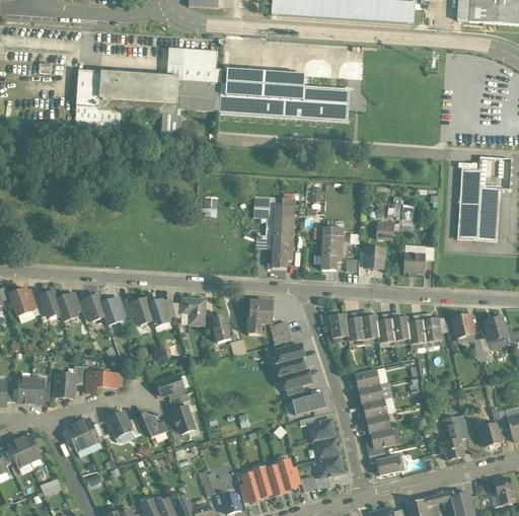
[(272,0),(271,14),(413,23),(415,0),(272,0)]
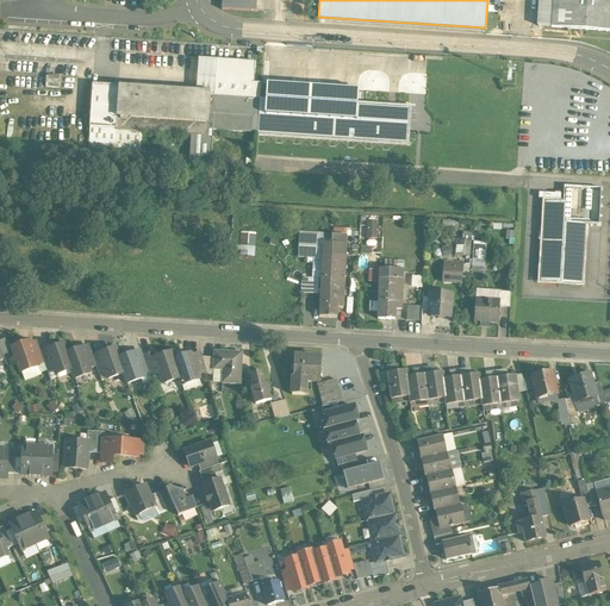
[(552,0),(551,24),(609,27),(609,0),(552,0)]
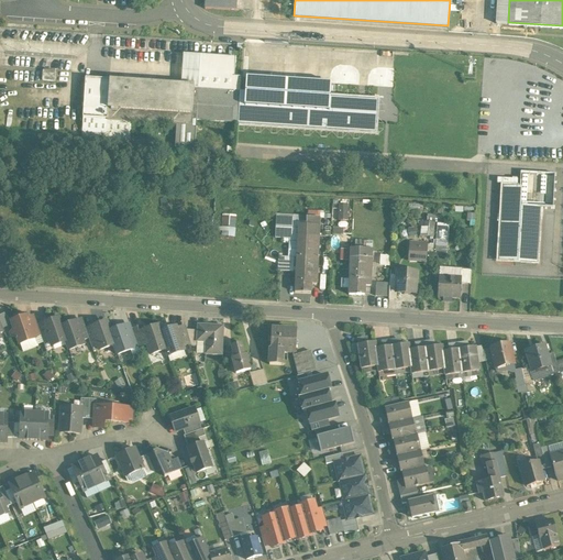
[(200,53),(183,52),(180,81),(194,83),(194,86),(198,86),(200,53)]
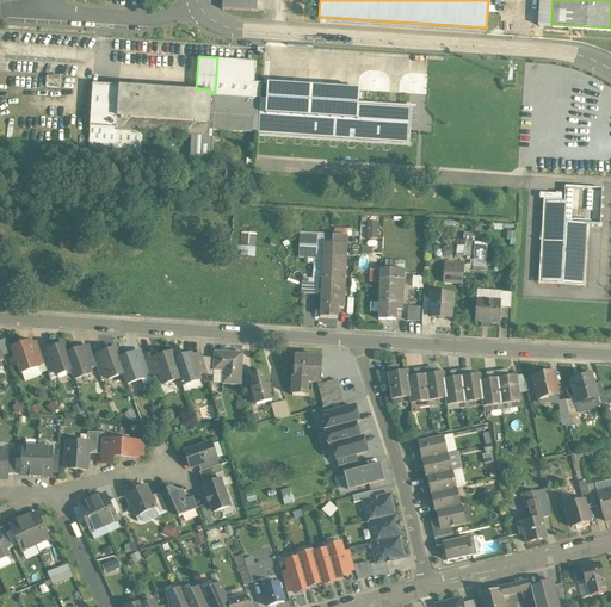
[(255,60),(217,57),(215,93),(260,97),(260,93),(261,81),(254,81),(255,60)]
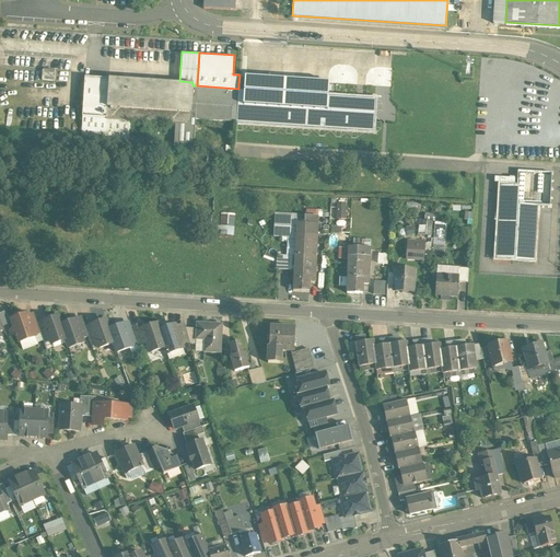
[(55,69),(43,68),(42,78),(55,78),(55,69)]
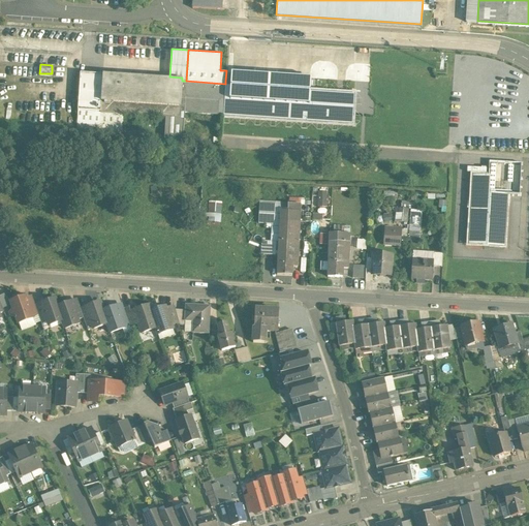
[(102,72),(80,70),(78,107),(100,110),(102,72)]
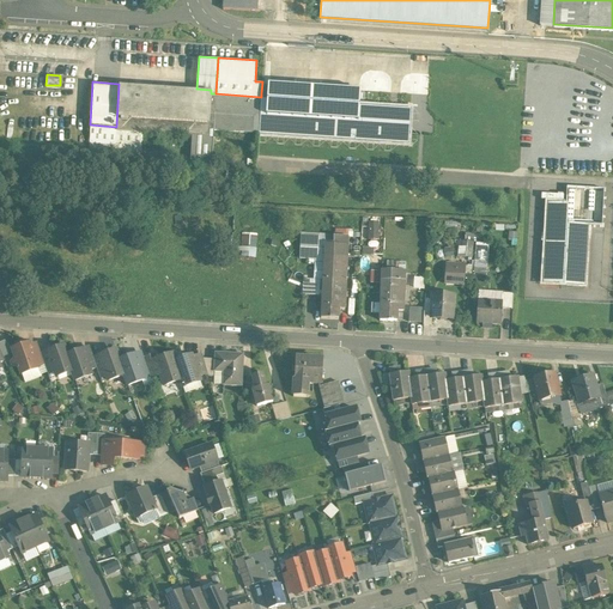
[(359,87),(268,81),(267,95),(267,97),(266,111),(357,119),(358,101),(359,87)]
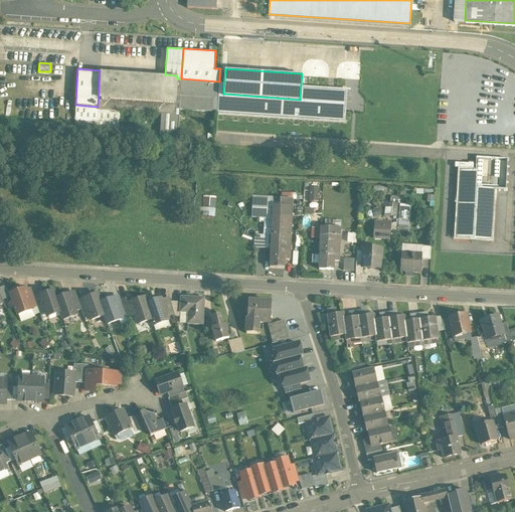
[(181,78),(177,78),(177,75),(165,74),(100,70),(98,107),(98,108),(120,109),(162,112),(174,113),(175,107),(180,108),(217,110),(219,81),(181,78)]
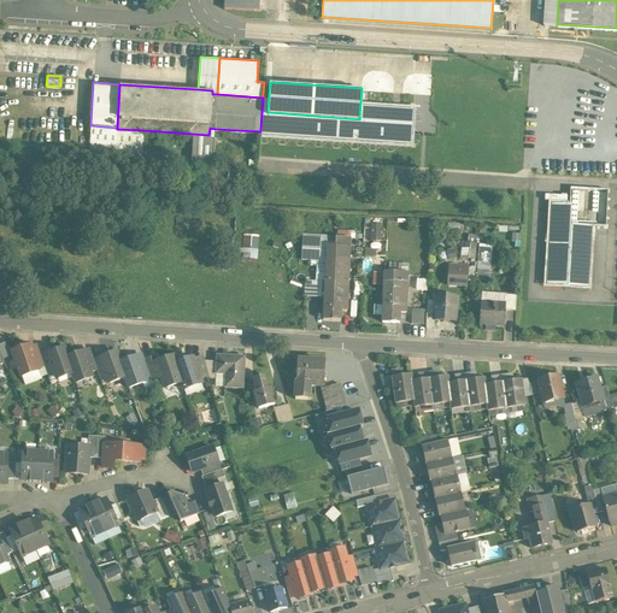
[(399,104),(393,104),(392,106),(366,104),(366,101),(360,101),(359,119),(268,112),(269,98),(263,98),(260,131),(410,141),(412,107),(399,106),(399,104)]
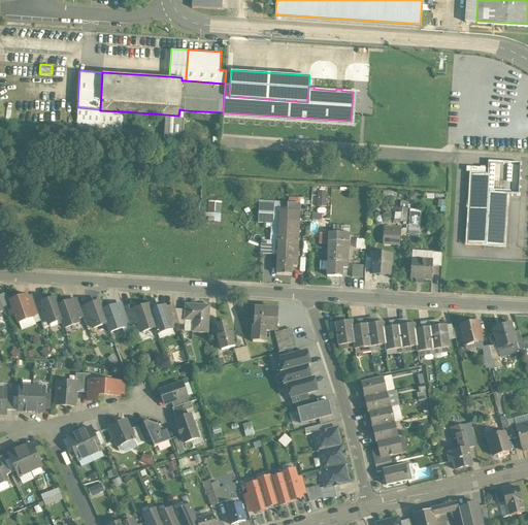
[(100,109),(77,107),(76,122),(99,124),(99,122),(100,110),(100,109)]
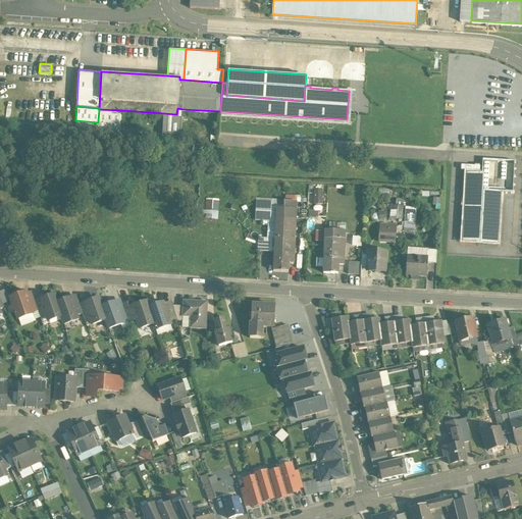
[(176,114),(164,113),(162,138),(179,139),(183,109),(177,108),(176,114)]
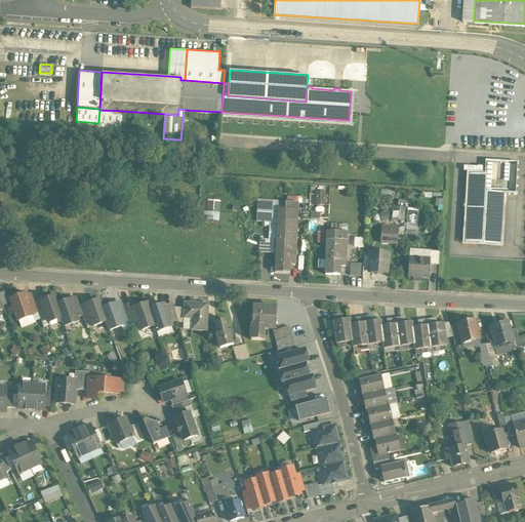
[(122,111),(99,110),(98,121),(121,122),(122,111)]
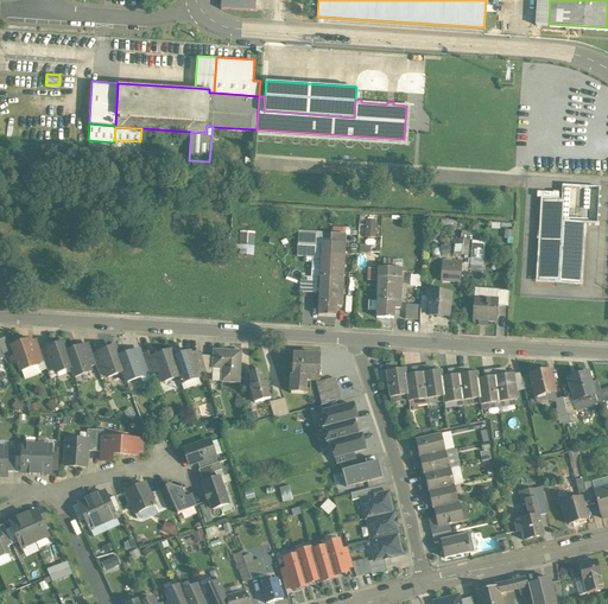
[(114,142),(88,140),(88,152),(140,156),(140,141),(114,140),(114,142)]
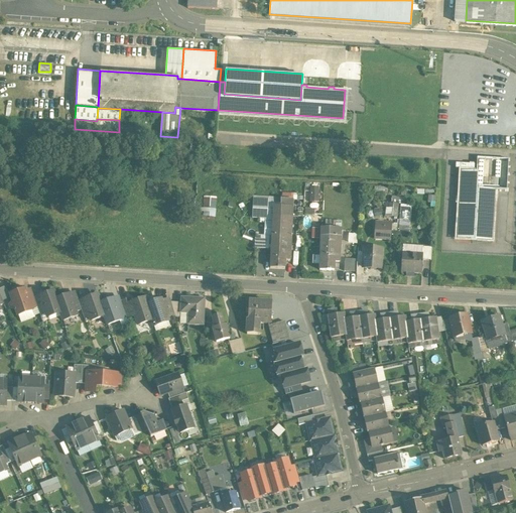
[(508,157),(477,155),(477,162),(476,168),(478,169),(477,185),(494,186),(506,187),(508,157)]
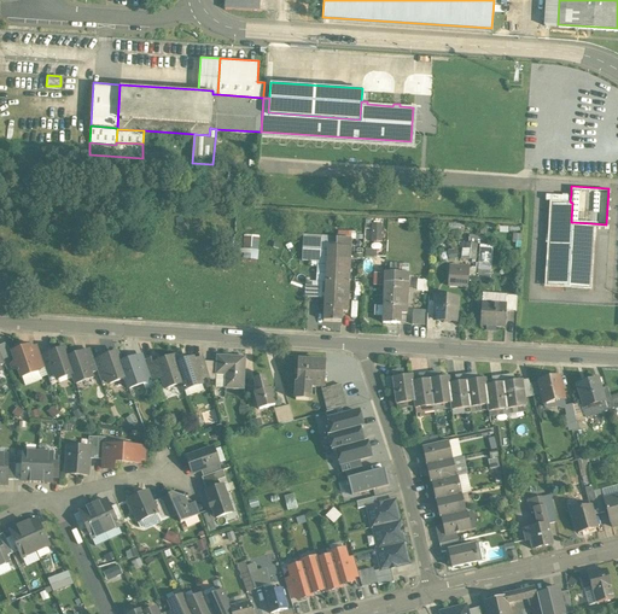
[(570,202),(552,202),(547,282),(588,285),(592,223),(571,222),(572,203),(570,202)]
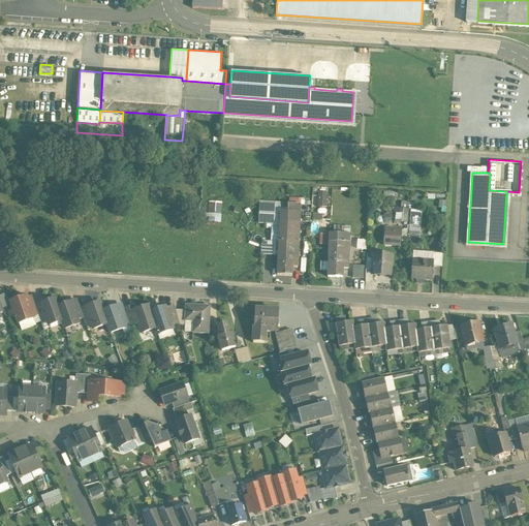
[(314,203),(329,202),(329,185),(313,186),(314,203)]
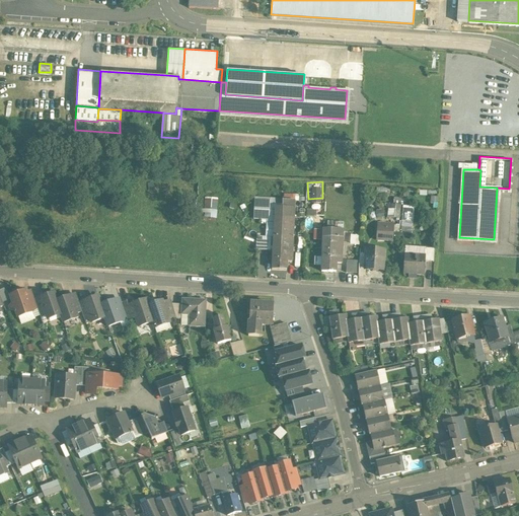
[(207,194),(206,214),(219,214),(219,194),(207,194)]
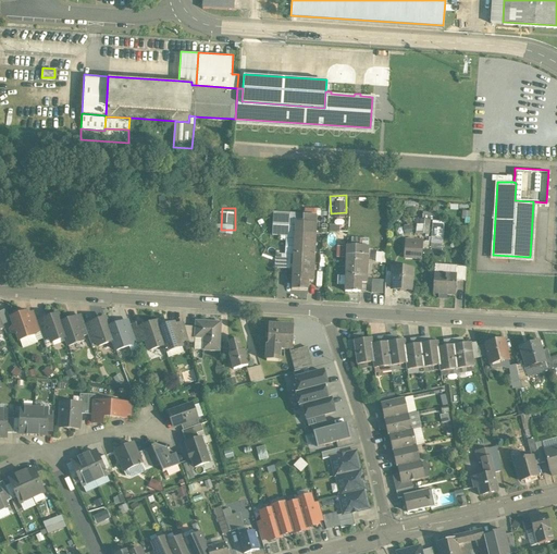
[(289,212),(273,212),(272,232),(294,234),(295,231),(295,218),(288,217),(289,212)]
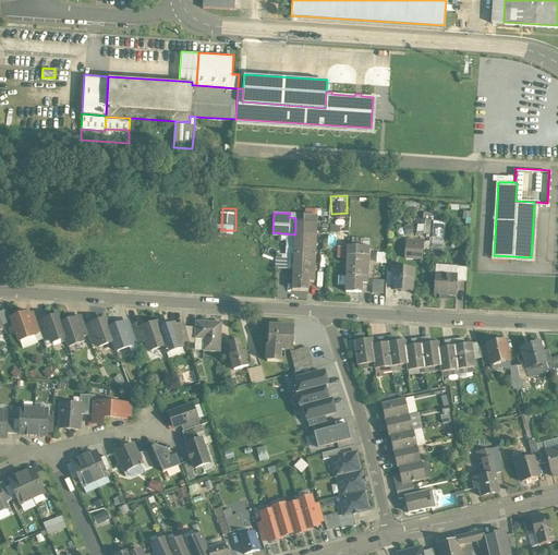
[(304,218),(295,218),(295,231),(315,232),(316,214),(304,214),(304,218)]
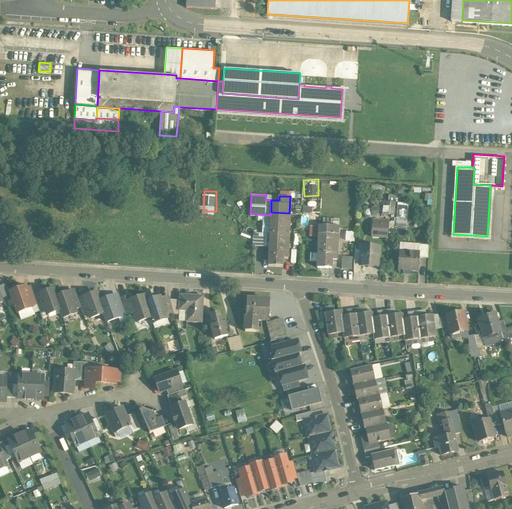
[(289,213),(271,212),(270,215),(269,245),(269,249),(268,249),(268,257),(268,263),(278,263),(282,263),(282,255),(287,255),(289,213)]
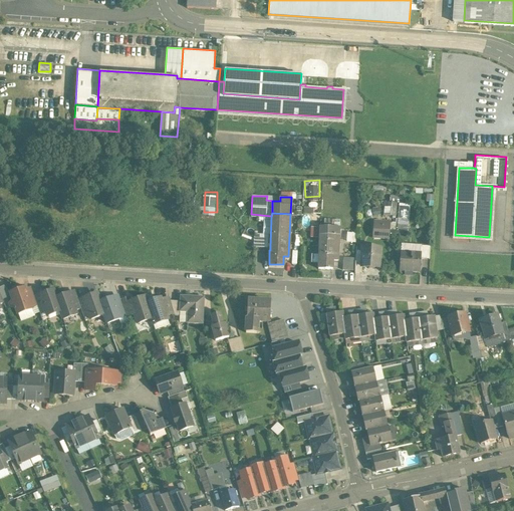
[(339,218),(331,217),(331,226),(339,226),(339,218)]
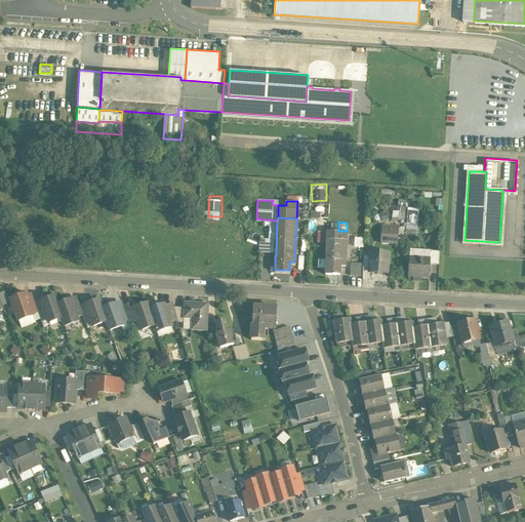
[(391,228),(381,227),(381,241),(396,242),(398,226),(391,225),(391,228)]
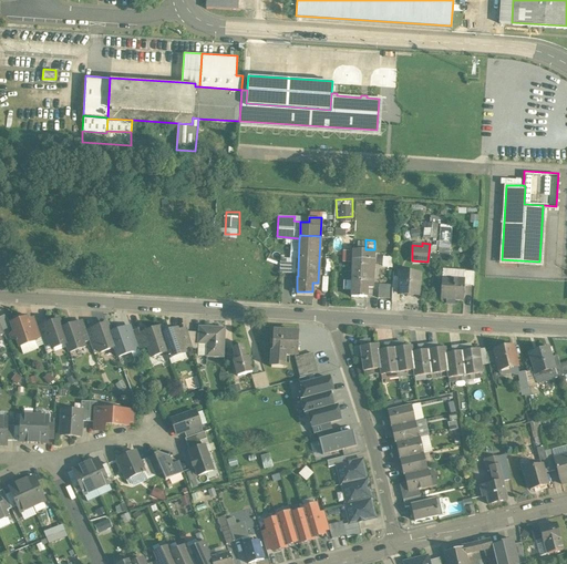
[(366,249),(352,249),(351,279),(350,287),(351,287),(351,294),(362,295),(362,294),(367,294),(367,285),(372,286),(374,249),(366,249)]
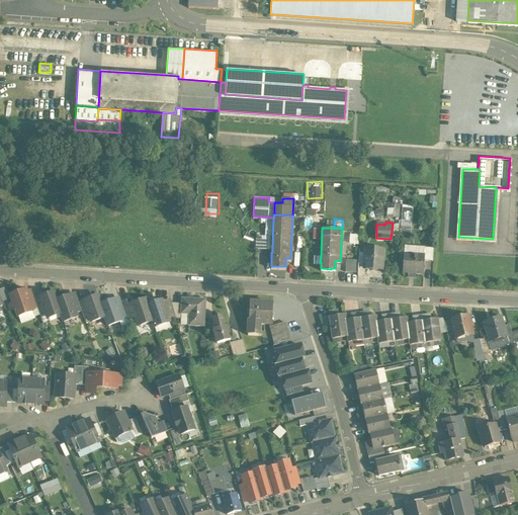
[(358,234),(350,233),(349,241),(357,242),(358,234)]
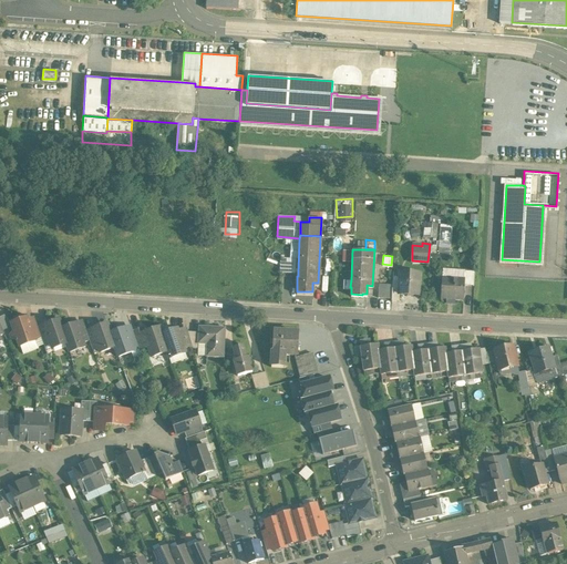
[(295,256),(280,256),(279,270),(298,272),(298,257),(295,257),(295,256)]
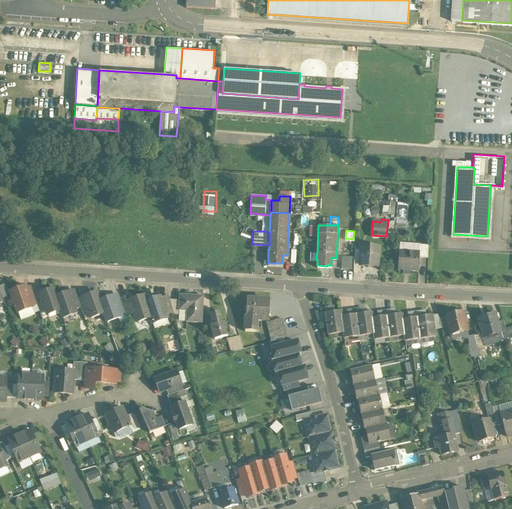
[(428,243),(419,242),(419,249),(419,255),(427,256),(428,243)]
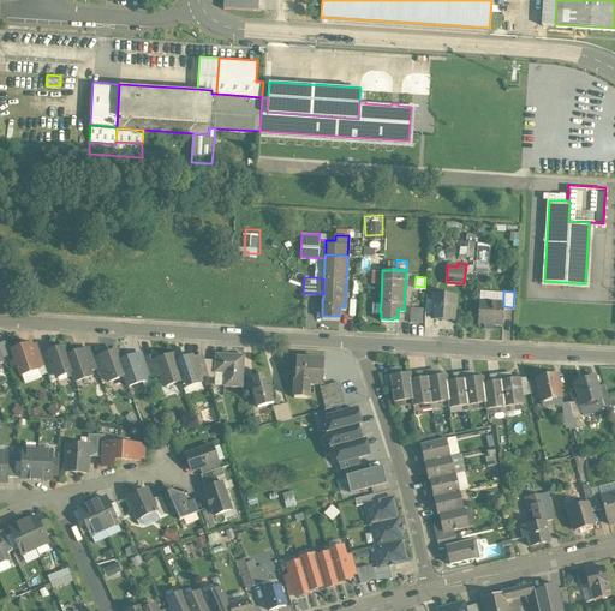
[(454,294),(433,293),(433,310),(431,316),(433,317),(453,317),(454,294)]
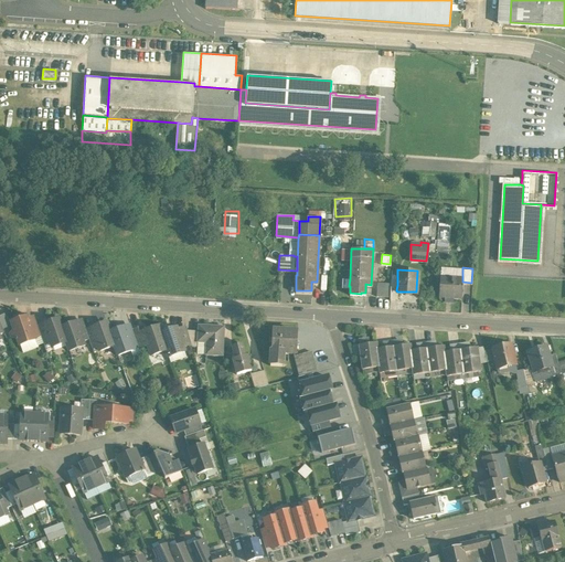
[(462,275),(440,274),(438,296),(461,297),(462,282),(462,275)]
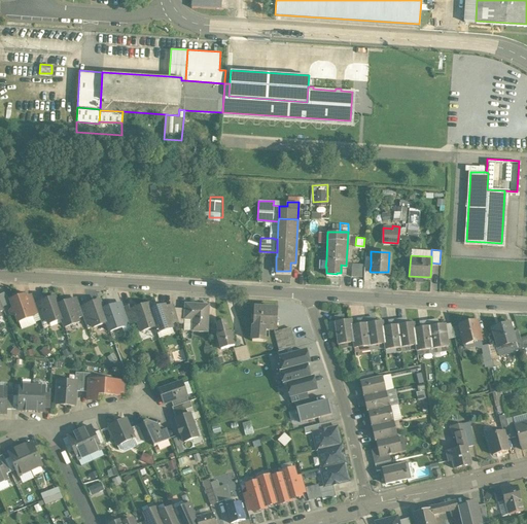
[(25,292),(10,298),(12,306),(9,309),(10,312),(15,313),(18,320),(32,314),(30,309),(26,295),(25,292)]
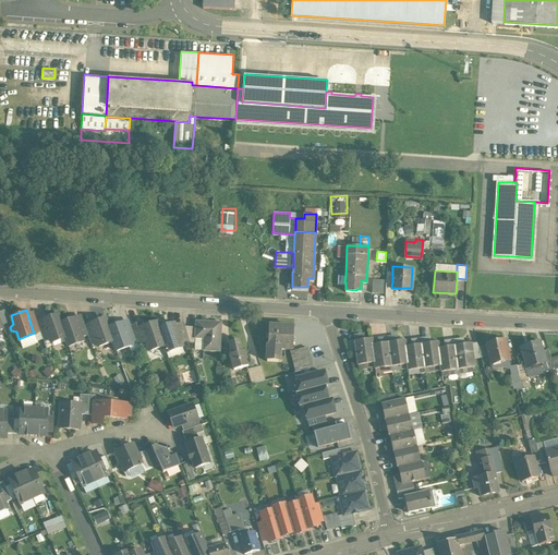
[(33,311),(27,313),(32,327),(38,325),(37,321),(33,311)]
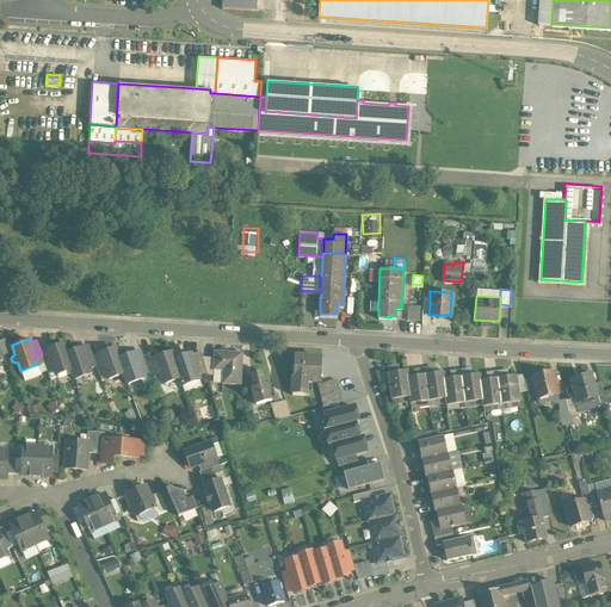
[(63,342),(47,347),(48,348),(54,369),(56,373),(72,367),(66,351),(63,342)]
